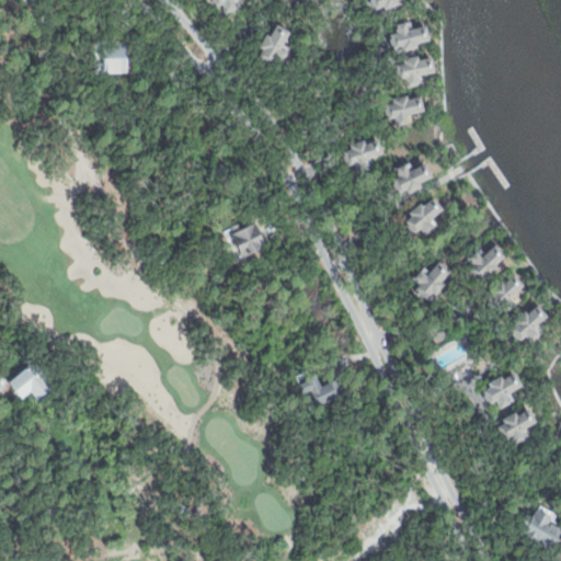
[(214,0),(217,8),(225,6),(228,11),(241,8),(240,1),(242,0),(214,0)]
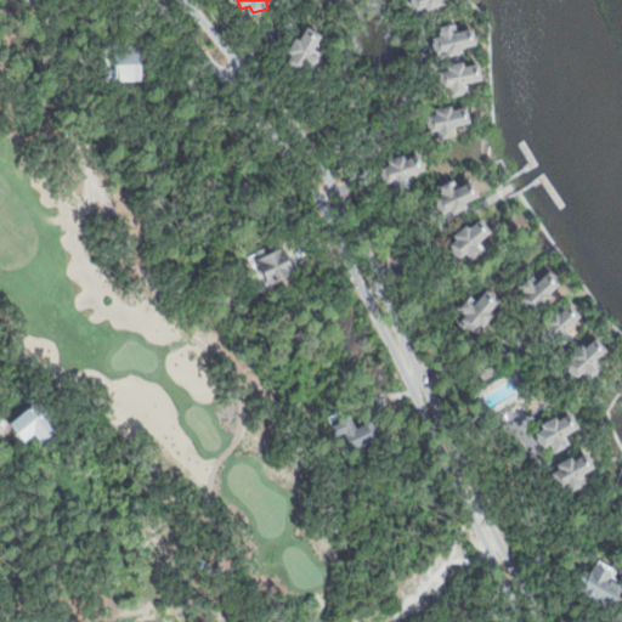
[(442,0),(446,4),(428,13),(424,9),(417,11),(408,0),(442,0)]
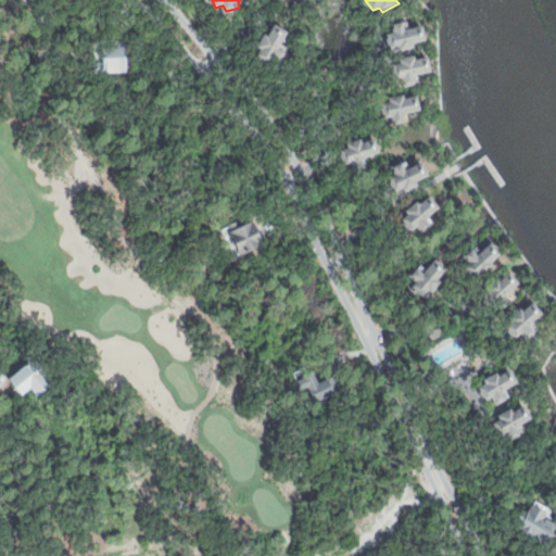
[(387,34),(392,48),(403,45),(404,49),(414,48),(416,41),(429,39),(427,24),(407,28),(405,21),(392,23),(393,33),(387,34)]
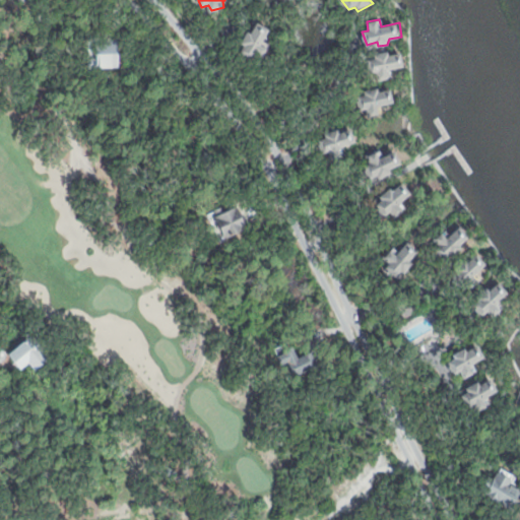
[(258,22),(271,29),(266,41),(272,45),(264,61),(238,48),(247,31),(252,34),(258,22)]
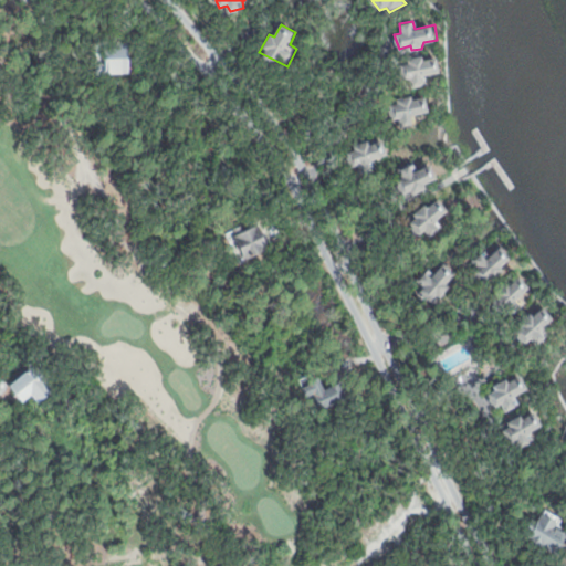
[(103,73),(129,72),(128,43),(102,44),(103,73)]
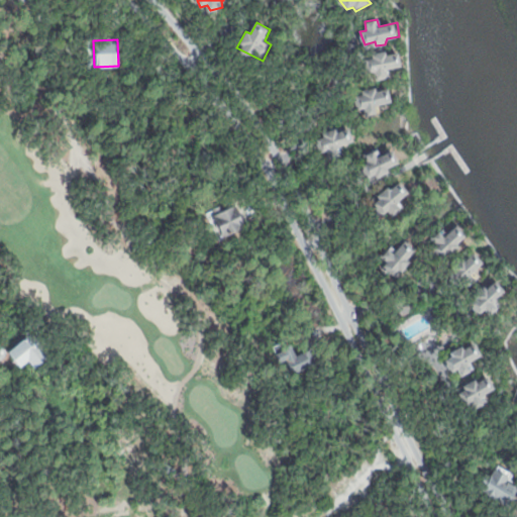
[(368,59),(374,85),(389,82),(387,72),(402,68),(398,52),(368,59)]
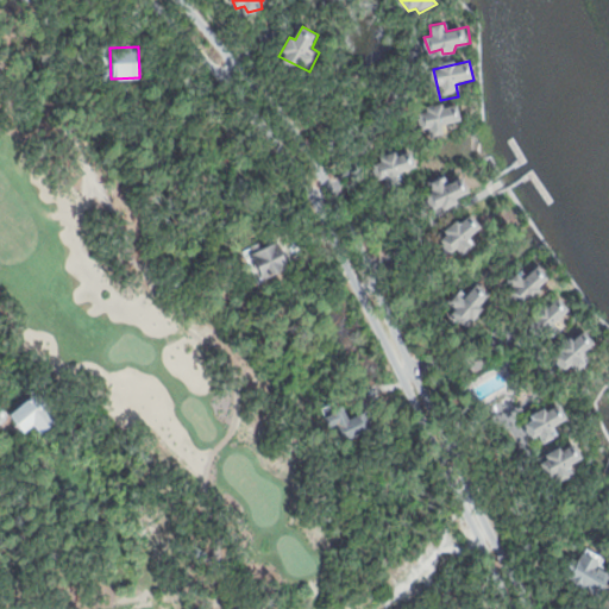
[(421,115),(426,129),(431,126),(435,139),(445,136),(443,127),(465,119),(459,101),(421,115)]
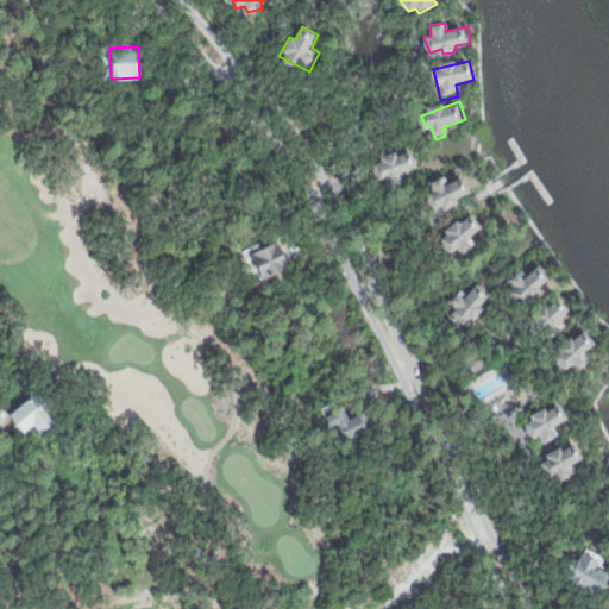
[(377,154),(407,142),(412,155),(416,168),(401,174),(403,181),(382,189),(372,163),(381,161),(377,154)]
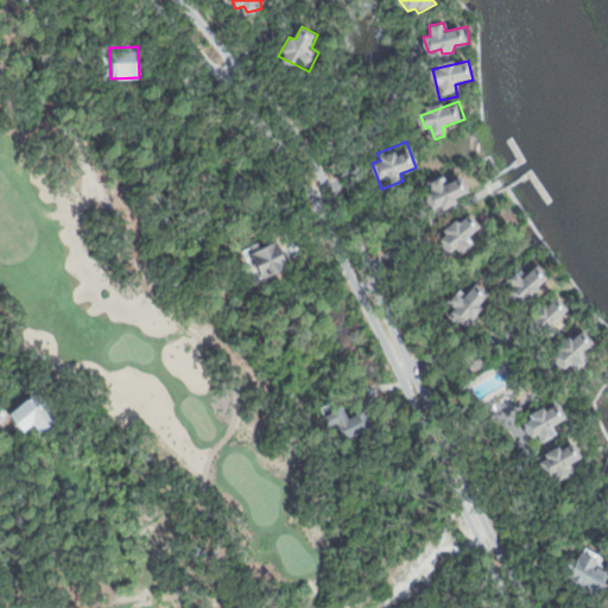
[(429,183),(445,175),(448,182),(462,175),(470,192),(458,198),(461,203),(437,215),(429,197),(435,195),(429,183)]
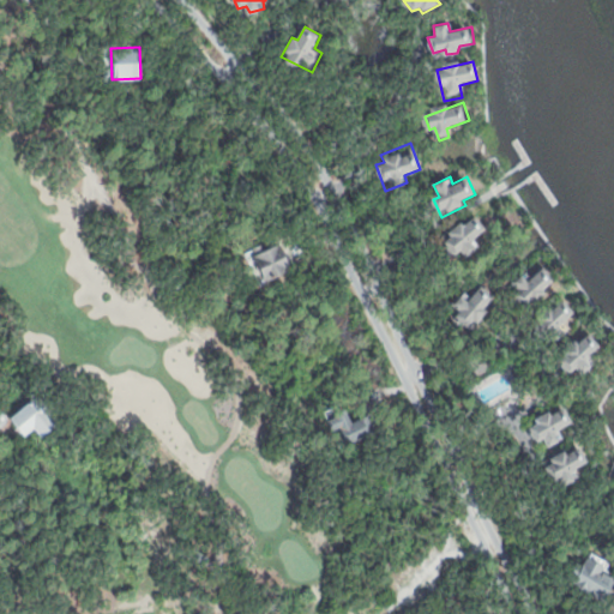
[(474,214),(487,228),(470,242),(477,250),(469,258),(463,252),(457,257),(443,240),(474,214)]
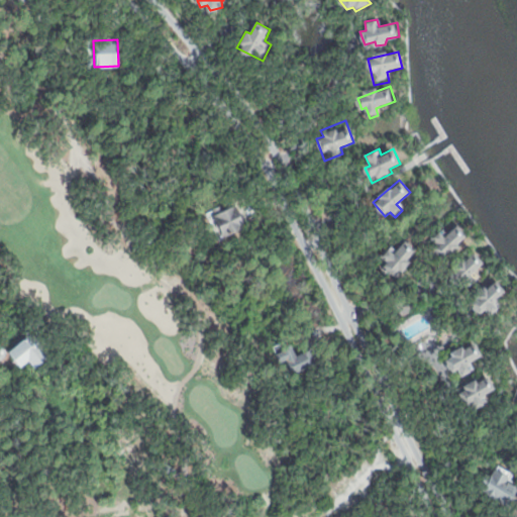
[(204,213),(219,242),(247,227),(232,199),(204,213)]
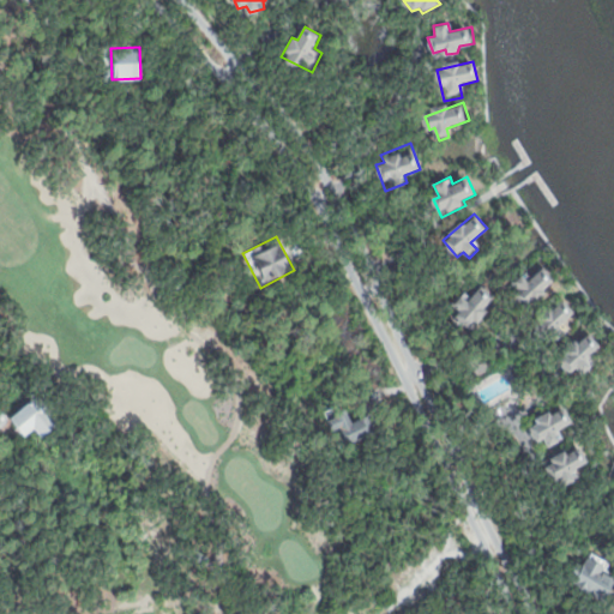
[(546,268),(557,282),(527,308),(516,295),(521,290),(516,284),(524,276),(529,282),(546,268)]
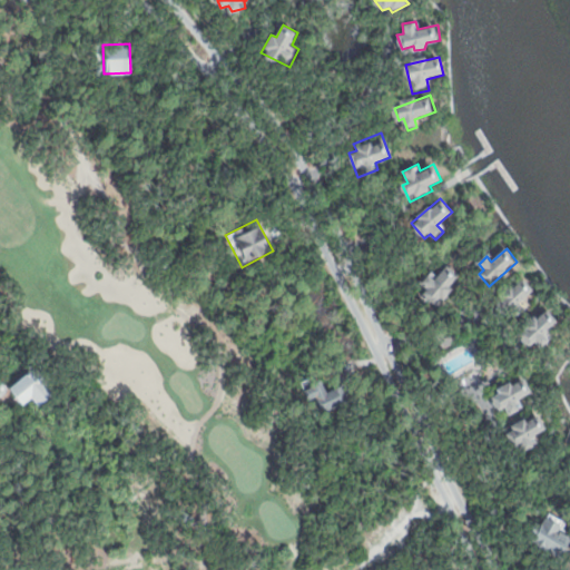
[(438,277),(448,263),(464,275),(440,307),(423,294),(426,288),(421,284),(431,272),(438,277)]
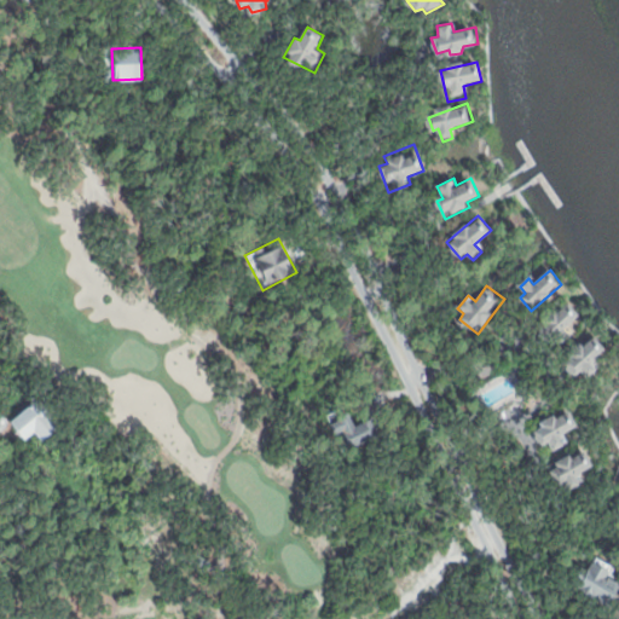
[(570,301),(580,313),(565,327),(551,339),(541,327),(570,301)]
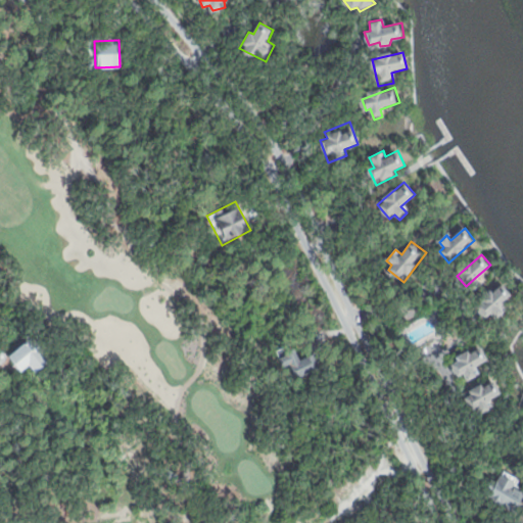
[(501,280),(514,294),(503,304),(507,310),(494,320),(490,315),(483,320),(471,306),(501,280)]
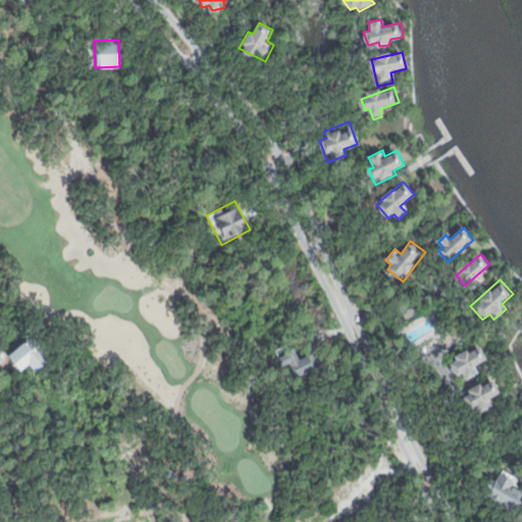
[(314,329),(321,344),(310,350),(303,335),(314,329)]
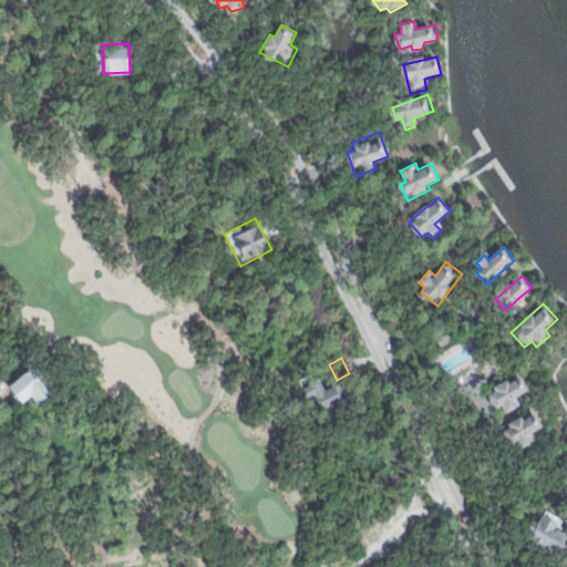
[(37,361),(59,385),(37,404),(30,398),(23,403),(8,385),(37,361)]
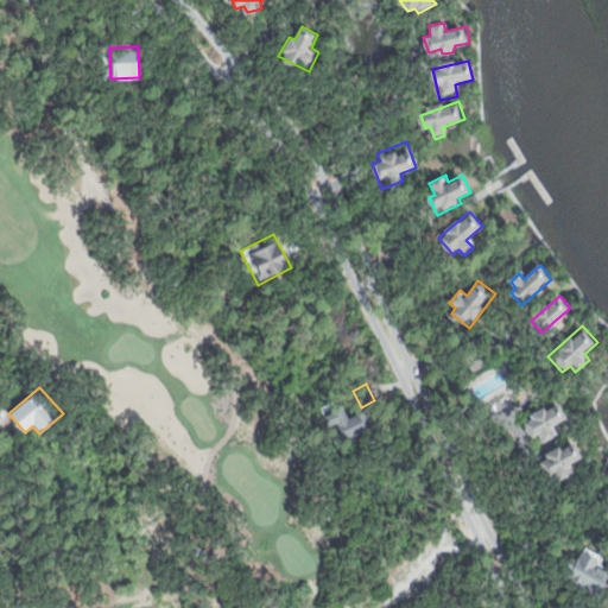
[(563,401),(571,417),(553,426),(558,435),(545,443),(540,435),(534,437),(526,423),(563,401)]
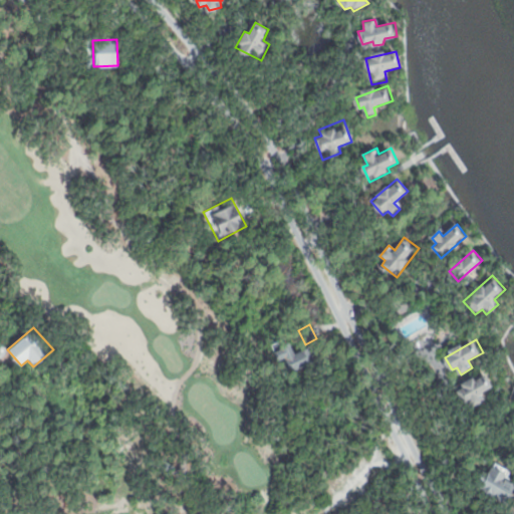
[(309,347),(316,362),(291,374),(278,347),(288,342),(294,354),(309,347)]
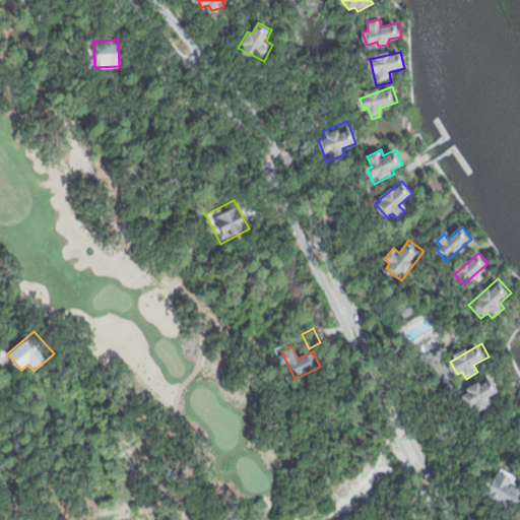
[(494,380),(500,391),(486,398),(489,406),(476,411),(472,403),(465,404),(463,396),(469,393),(466,388),(478,382),(481,386),(494,380)]
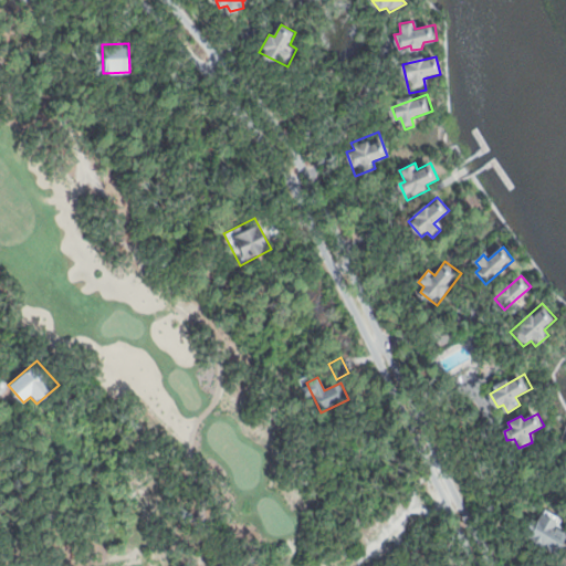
[(544,509),(562,519),(558,525),(565,530),(565,549),(562,558),(526,541),(531,532),(525,528),(531,519),(537,522),(544,509)]
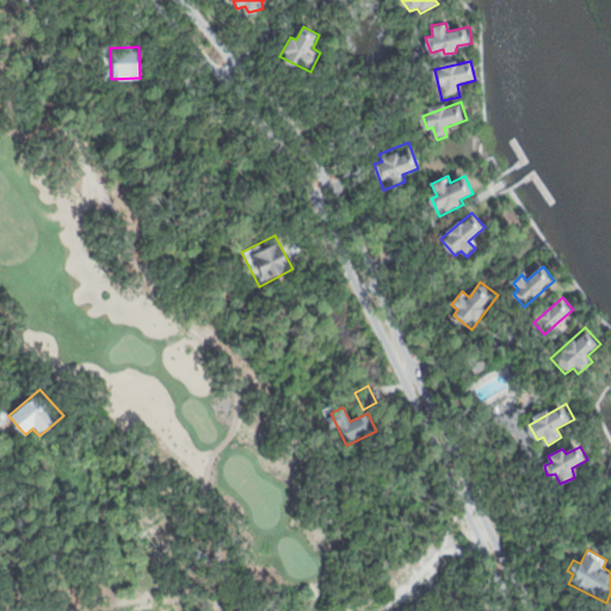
All buildings are outlined.
